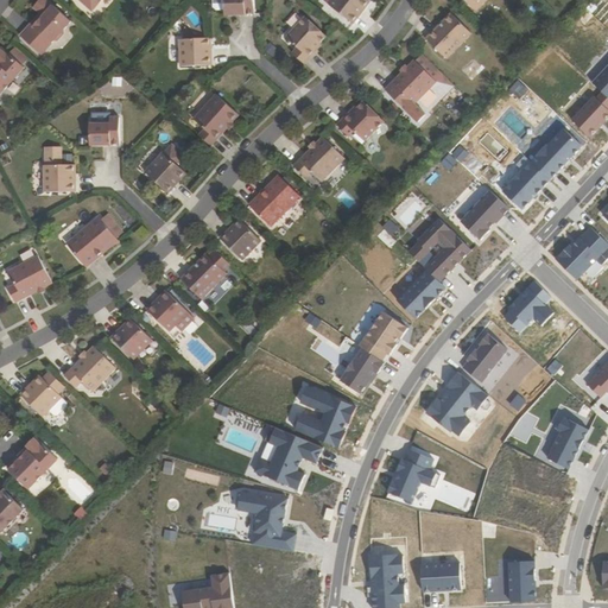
[(88,0),(109,18),(125,0),(88,0)]
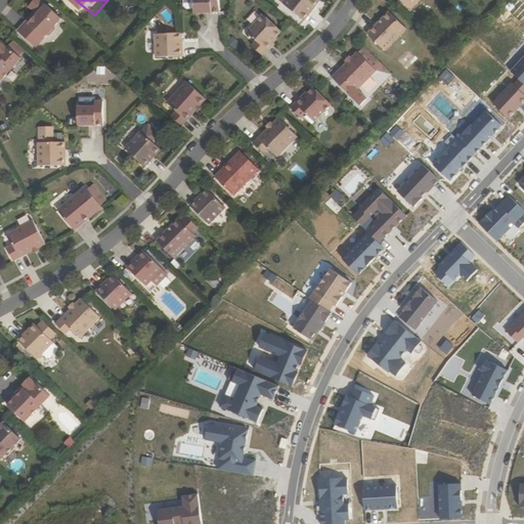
[(208,0),(209,17),(234,15),(232,0),(208,0)]
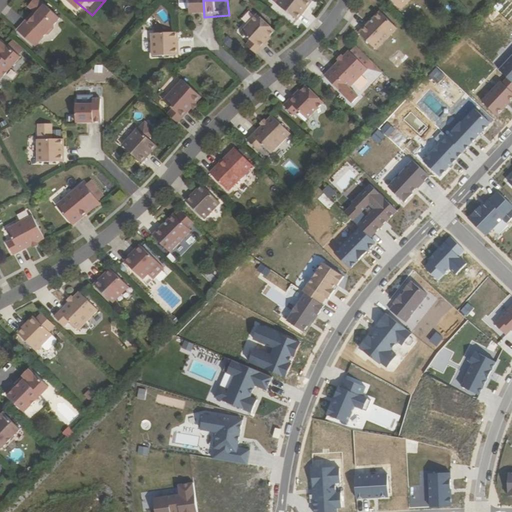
[(323,1),(321,0),(292,0),(289,5),(310,21),(323,1)]
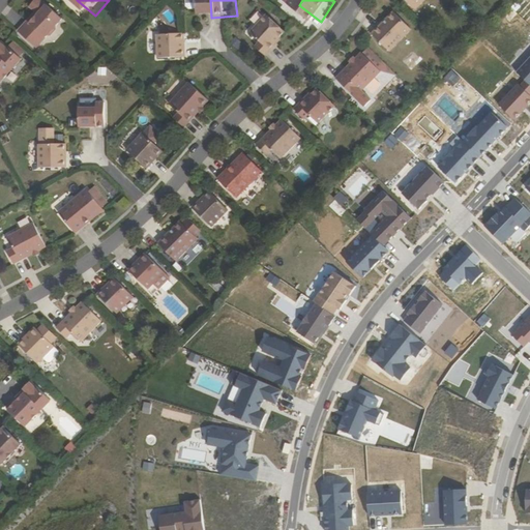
[(407,0),(421,13),(434,0),(407,0)]
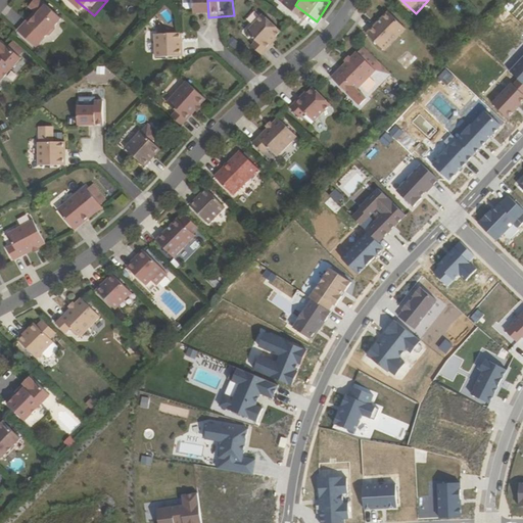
[(65,41),(70,35),(69,32),(77,25),(52,3),(44,11),(51,18),(43,28),(42,27),(33,37),(51,53),(63,40),(65,41)]
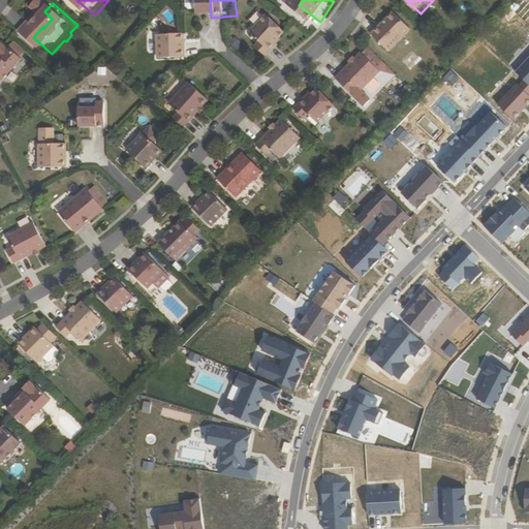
[(277,14),(260,33),(271,42),(266,47),(276,57),(286,45),(285,43),(296,32),(277,14)]
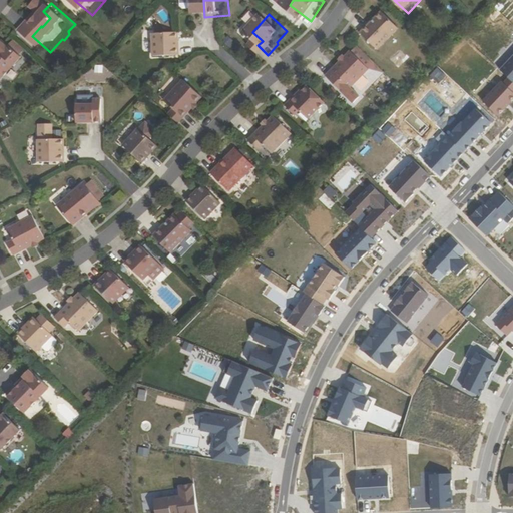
[(383,52),(403,32),(387,14),(366,35),(383,52)]
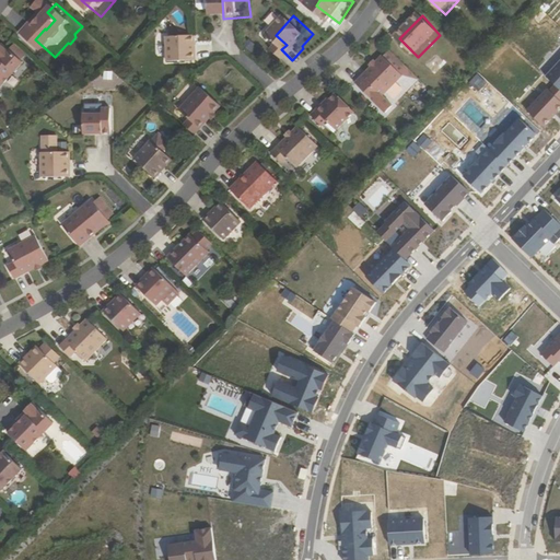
[(209,67),(210,42),(182,42),(181,67),(209,67)]
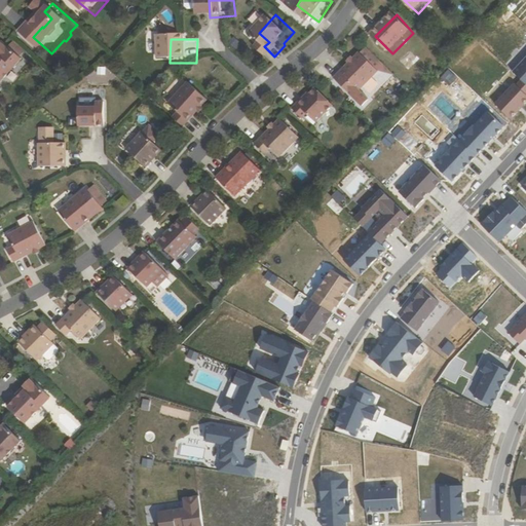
[(0,66),(0,82),(10,92),(36,65),(17,47),(15,49),(14,48),(9,55),(10,55),(8,58),(10,60),(7,63),(5,61),(0,66)]
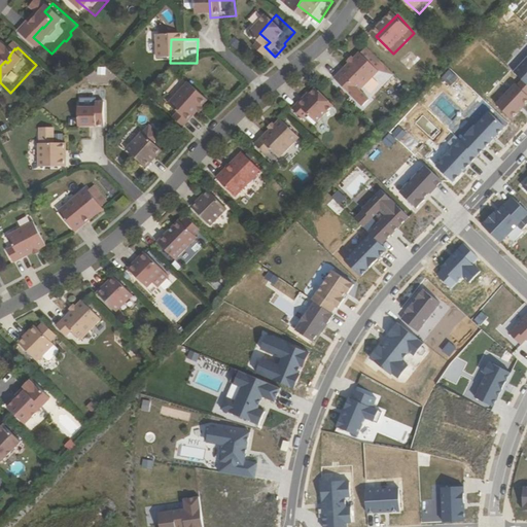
[(367,57),(364,57),(341,82),(351,93),(356,86),(365,95),(386,73),(367,57)]
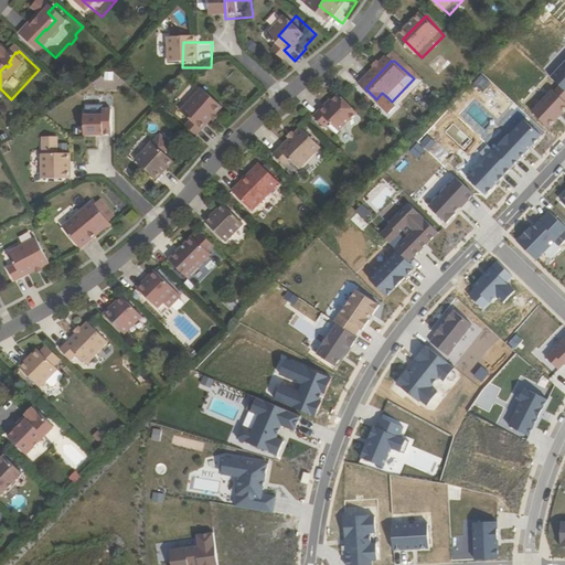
[(564,63),(552,77),(558,85),(564,89),(564,63)]
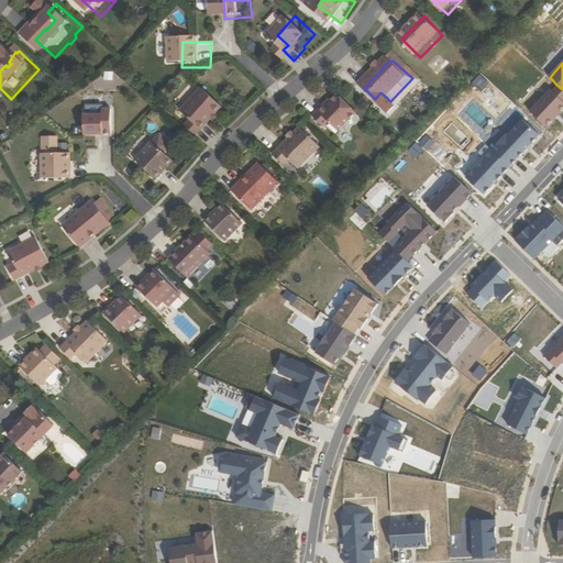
[(96,101),(116,102),(117,72),(103,72),(103,79),(97,79),(96,101)]
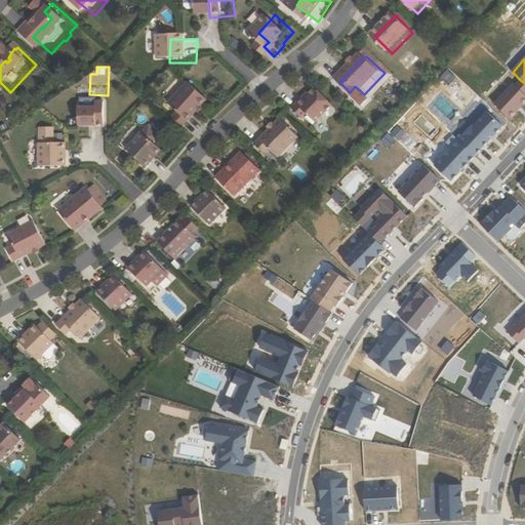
[(524,83),(519,79),(494,105),(510,119),(524,102),(524,83)]
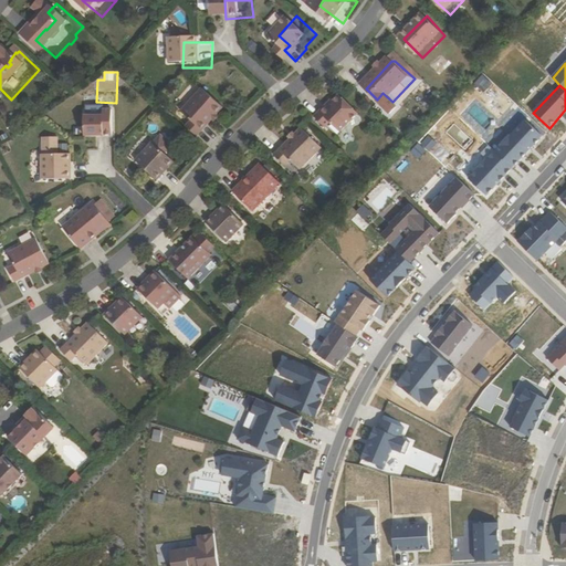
[(215,94),(195,117),(205,126),(199,133),(211,143),(237,113),(215,94)]
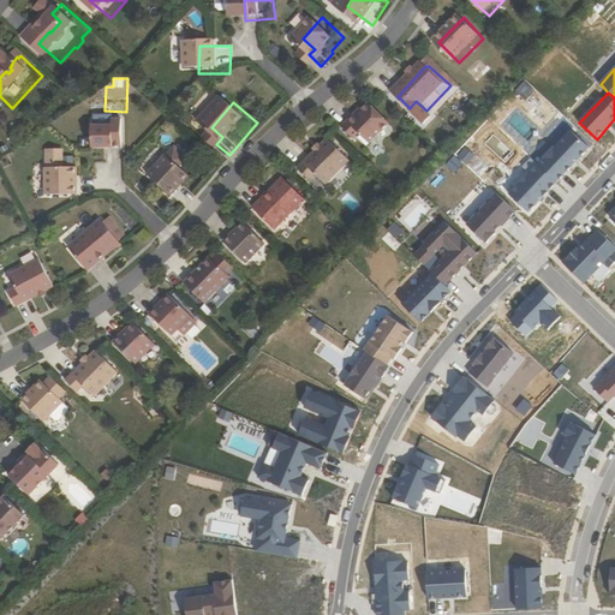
[(399,129),(378,109),(365,123),(364,120),(352,132),(363,144),(370,138),(381,149),(399,129)]
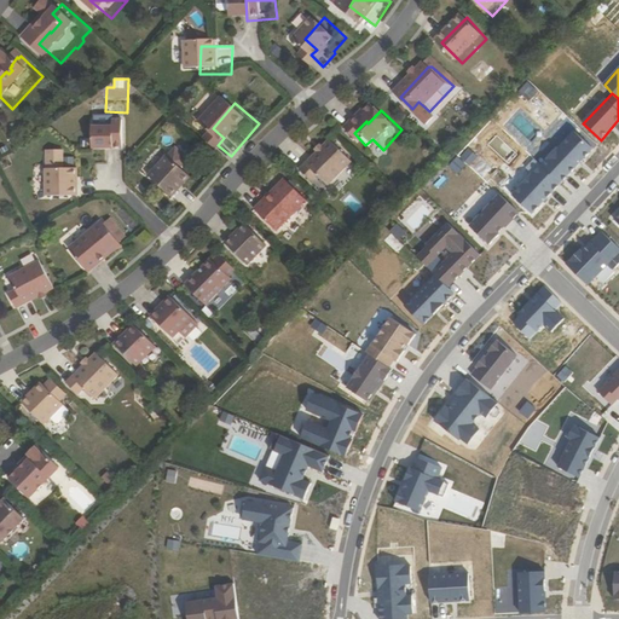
[(109,134),(109,156),(138,157),(139,128),(131,127),(129,134),(109,134)]
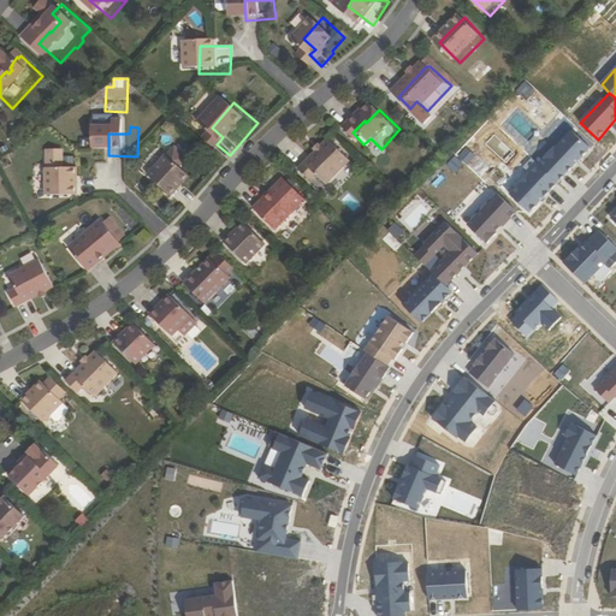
[(570,130),(539,165),(558,183),(590,148),(570,130)]
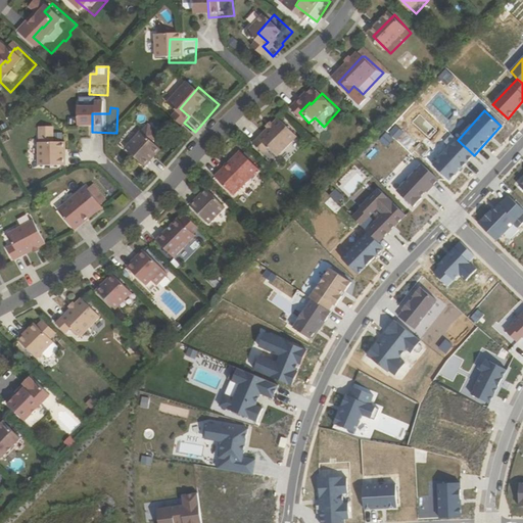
[(288,124),(265,149),(275,159),(280,153),(289,161),(306,141),(288,124)]
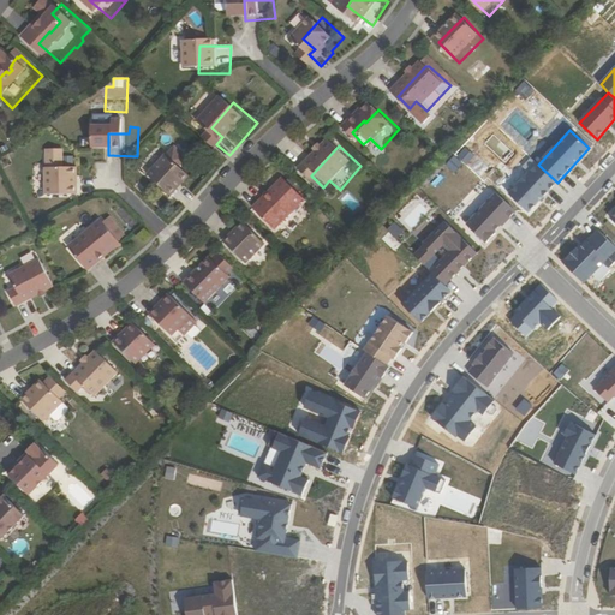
[(530,213),(557,183),(538,165),(531,159),(523,167),(530,173),(509,195),(530,213)]
